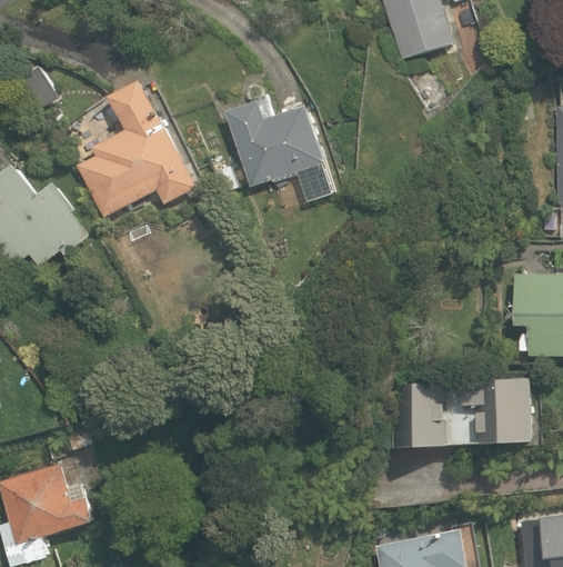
[(380,0),(400,58),(452,40),(438,0),(279,0),(281,5),(294,0),(380,0)]
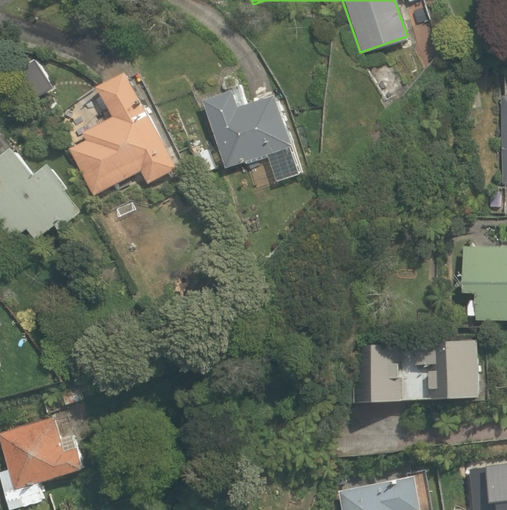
[(68,149),(92,196),(140,172),(146,183),(176,168),(128,73),(98,88),(112,117),(81,132),(85,140),(68,149)]
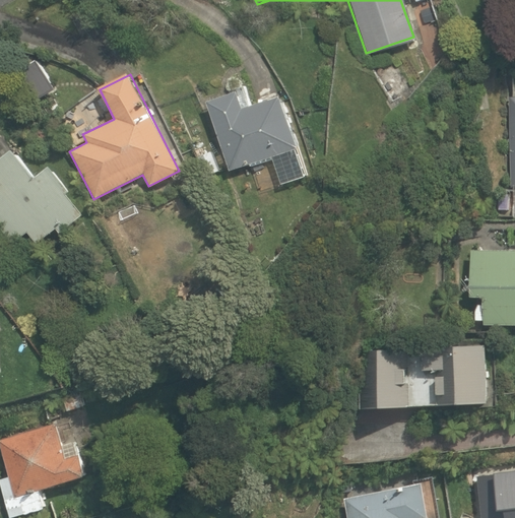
[(206,102),(229,170),(297,148),(280,98),(244,109),(239,91),(206,102)]
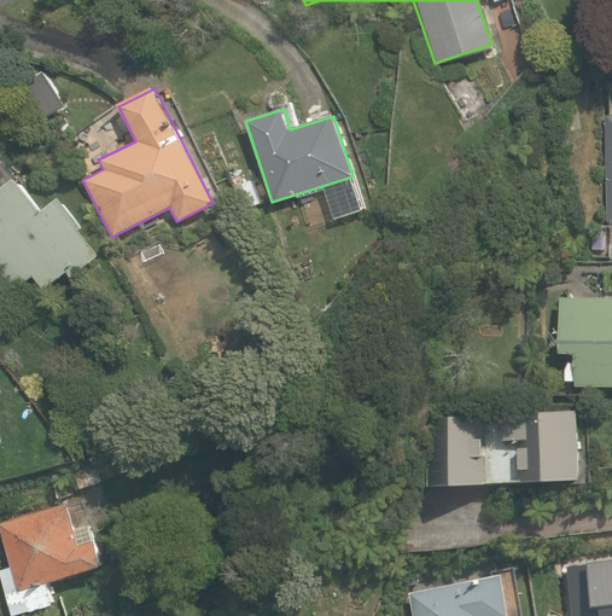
[(83,129),(58,140),(64,154),(89,143),(83,129)]
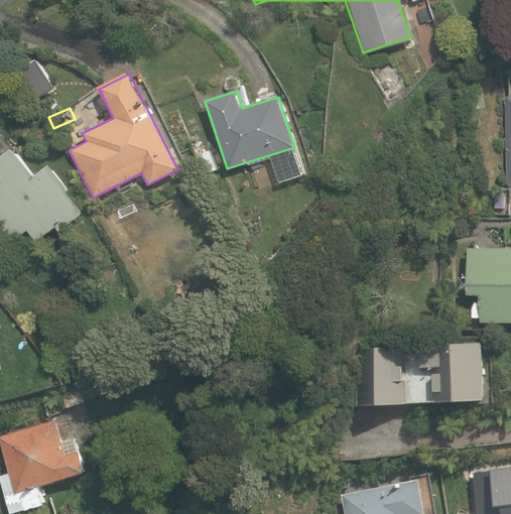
[(26,230),(35,241),(54,227),(57,231),(81,213),(66,193),(69,190),(50,166),(35,177),(14,150),(0,160),(0,225),(12,241),(26,230)]
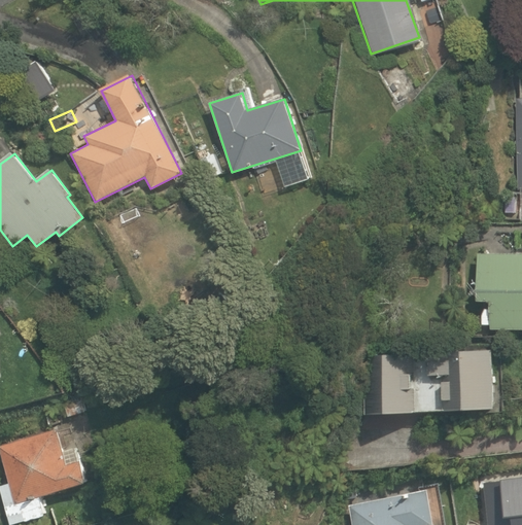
[(489,324),(489,329),(521,329),(521,254),(476,255),(476,302),(480,302),(480,324),(489,324)]
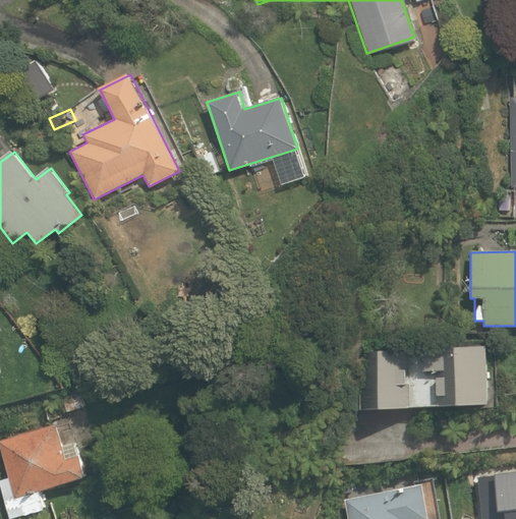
[(356,352),(359,409),(489,403),(485,346),(356,352)]
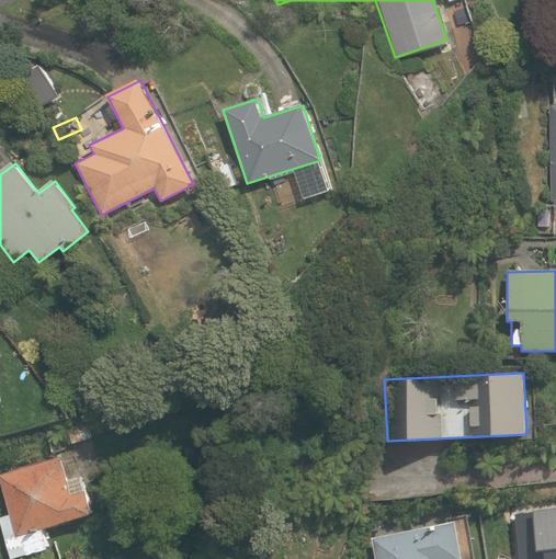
[(68,444),(87,437),(81,420),(63,426),(68,444)]
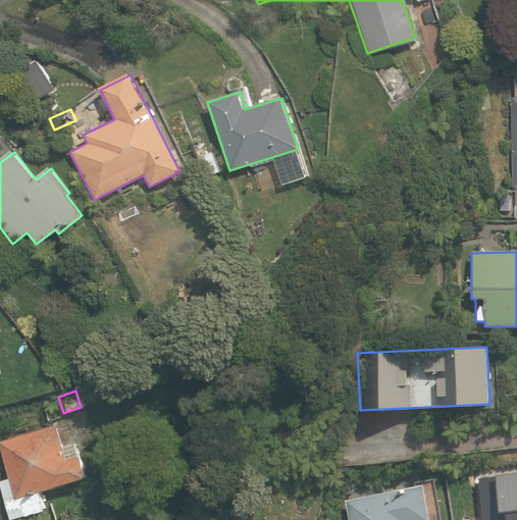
[(0,491),(8,519),(9,519),(45,510),(40,492),(86,478),(75,443),(61,447),(55,426),(0,443),(0,453),(8,478),(0,480),(0,491)]
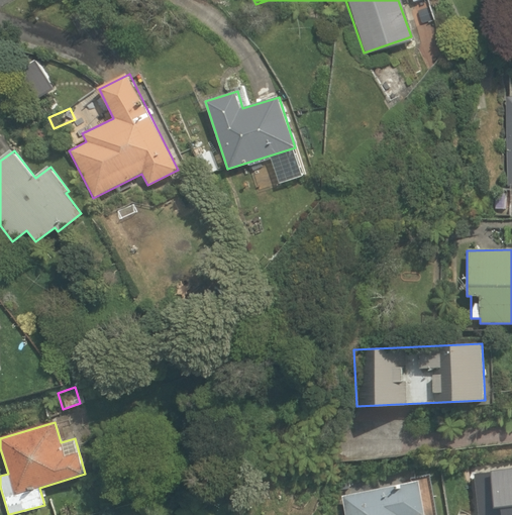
[(341,495),(344,514),(436,514),(429,478),(341,495)]
